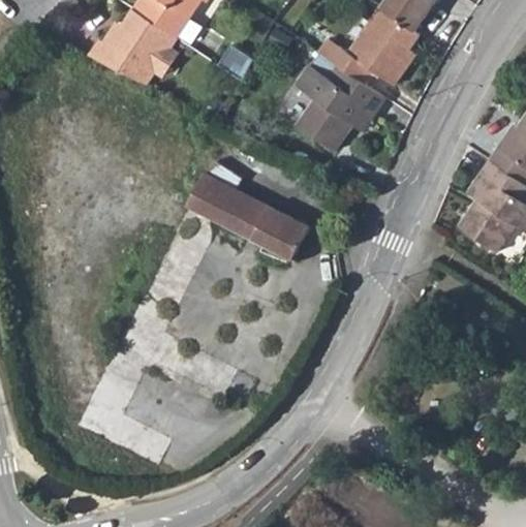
[(143,0),(136,10),(178,36),(180,38),(205,0),(209,0),(212,2),(213,0),(143,0)]
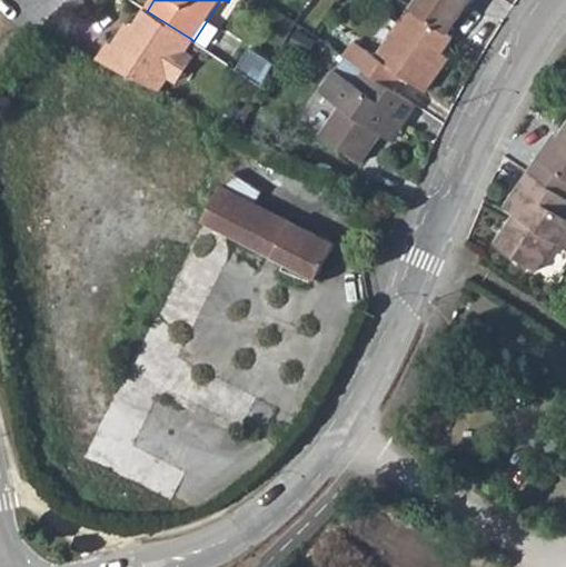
[(465,0),(418,0),(410,10),(443,35),(469,3),(465,0)]
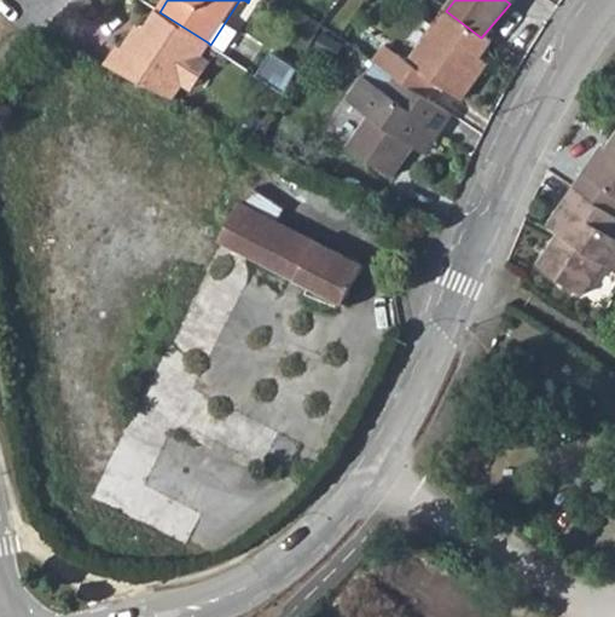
[(476,61),(489,45),(481,38),(446,11),(406,62),(382,42),(371,58),(395,78),(412,91),(421,98),(430,85),(454,103),(483,67),(476,61)]
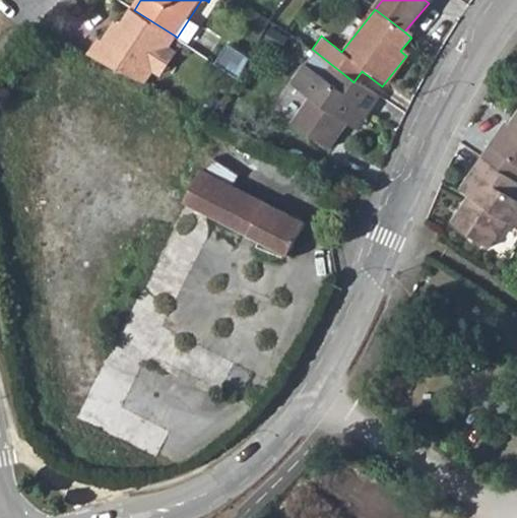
[(103,39),(90,56),(143,83),(154,67),(153,60),(162,47),(168,46),(175,36),(134,10),(124,25),(120,30),(117,27),(107,41),(103,39)]
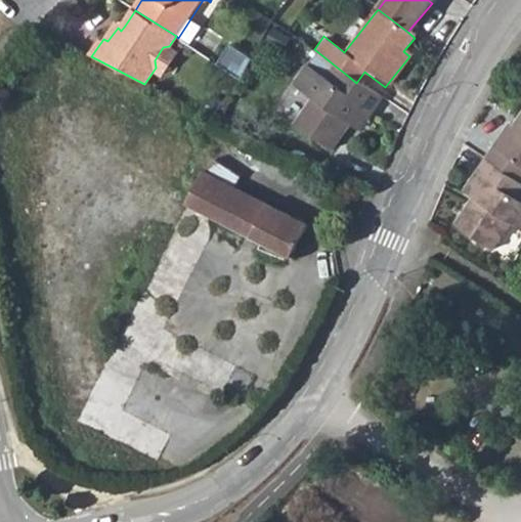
[(235,44),(224,61),(246,74),(256,56),(235,44)]
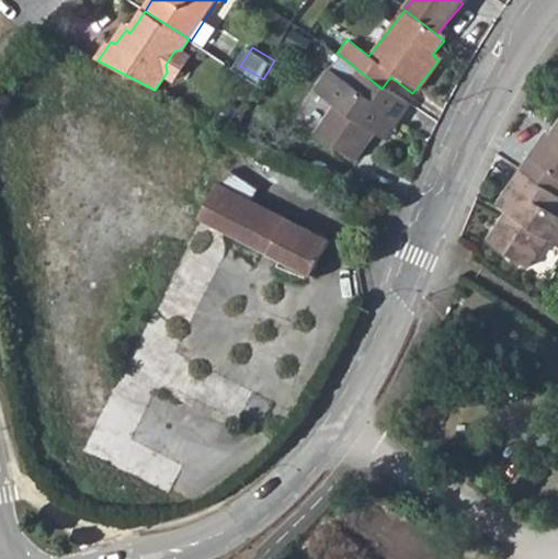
[(167,72),(174,79),(190,55),(181,49),(174,50),(166,65),(167,72)]
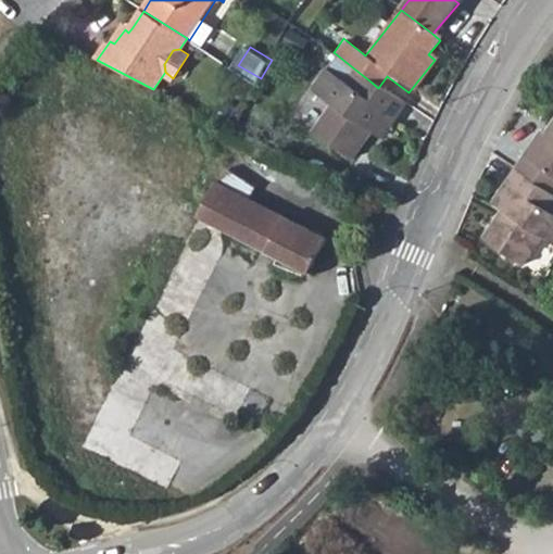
[(385,128),(402,106),(378,88),(371,82),(361,95),(346,82),(326,67),(312,86),(330,101),(310,127),(346,155),(367,128),(374,120),(385,128)]
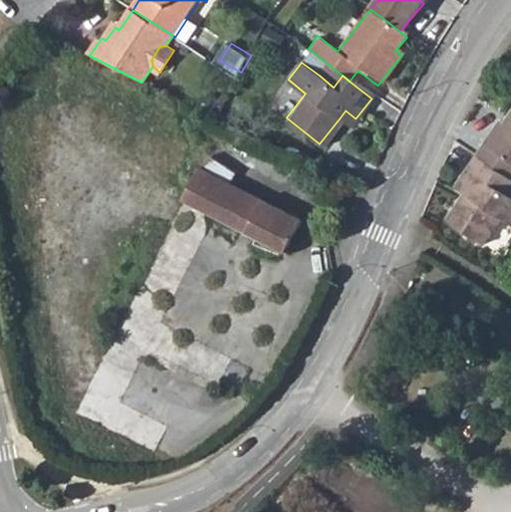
[(328,64),(319,75),(333,87),(342,75),(328,64)]
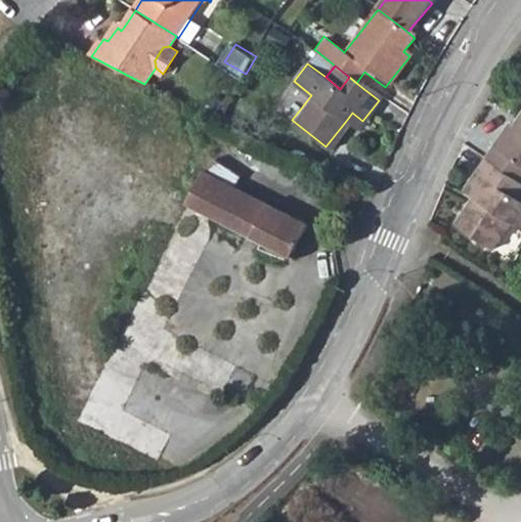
[(355,129),(362,121),(352,113),(346,121),(355,129)]
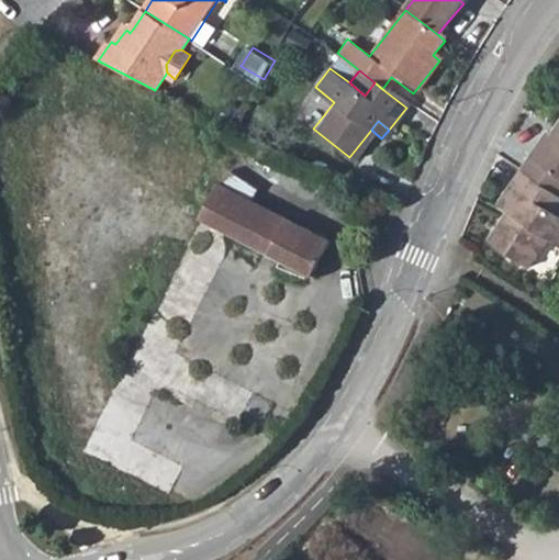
[(558,121),(551,133),(546,130),(522,167),(555,189),(558,191),(558,121)]
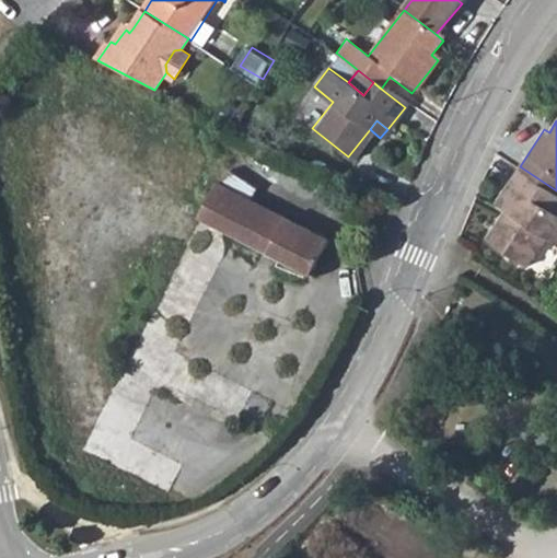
[(556,208),(545,201),(553,188),(520,166),(506,189),(517,196),(509,209),(490,237),(530,263),(548,234),(556,239),(556,208)]
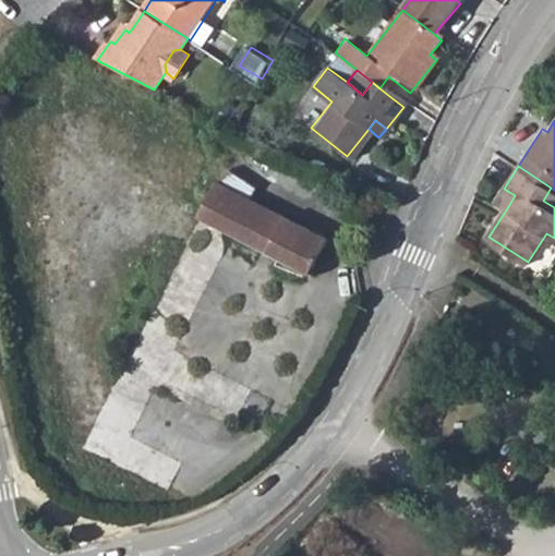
[(225,170),(218,181),(248,197),(254,185),(225,170)]
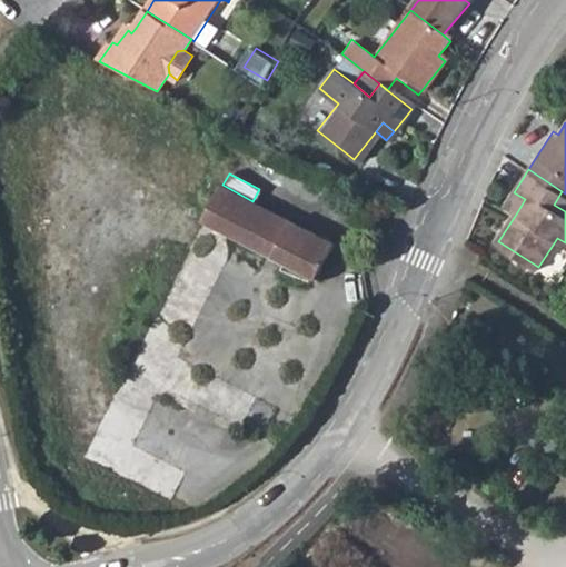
[(330,247),(222,185),(206,222),(311,281),(330,247)]
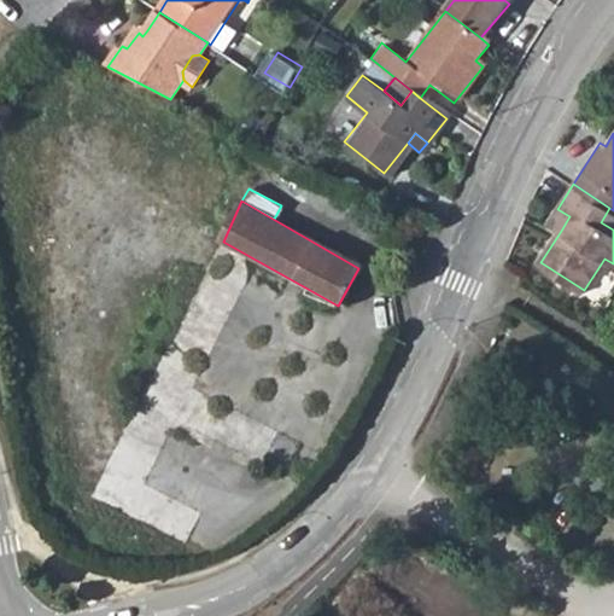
[(613,210),(609,208),(601,222),(613,230),(613,210)]
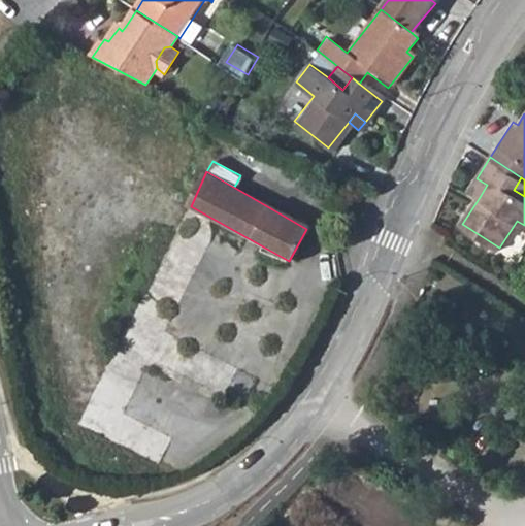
[(469,190),(480,197),(487,185),(477,178),(469,190)]
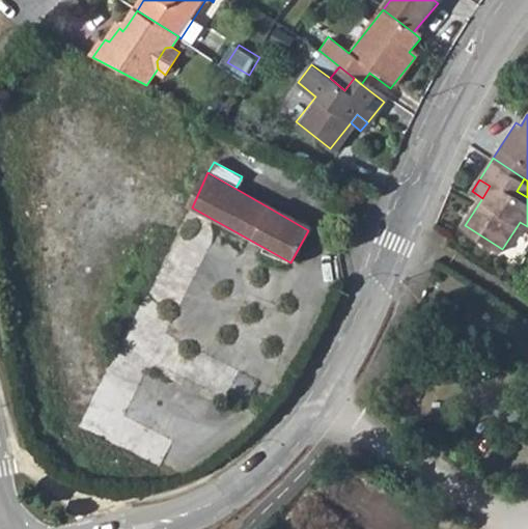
[(189,283),(203,255),(182,244),(167,272),(189,283)]
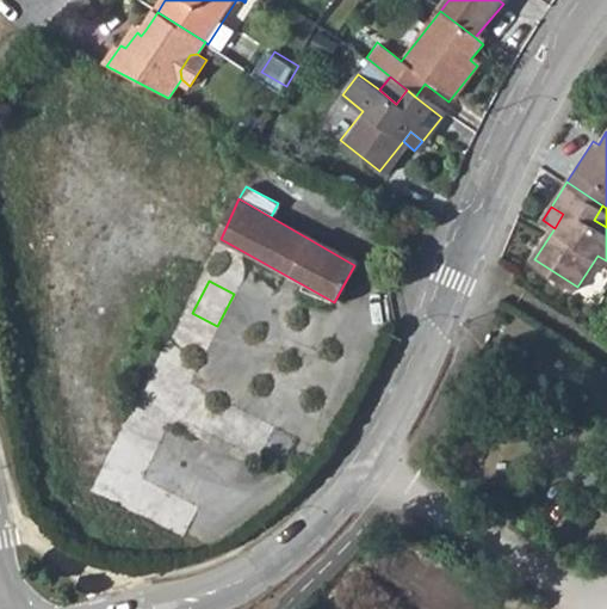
[(173,354),(199,365),(212,333),(186,321),(173,354)]
